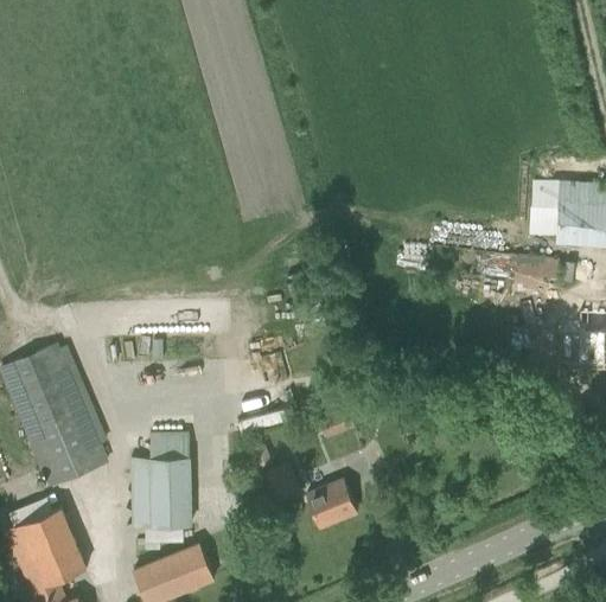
[(556,245),(605,245),(605,193),(559,190),(556,245)]
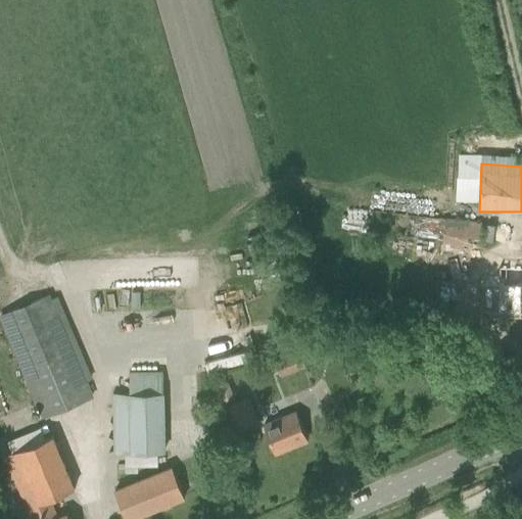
[(374,234),(410,233),(410,216),(374,217),(374,234)]
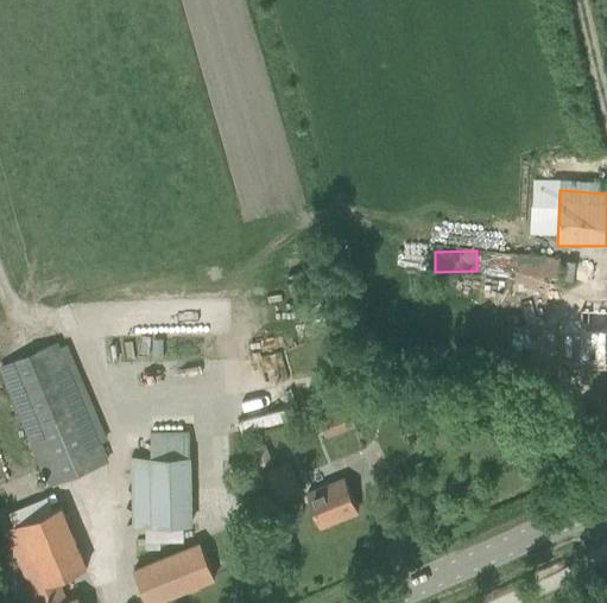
[(519,259),(516,287),(541,291),(541,280),(557,283),(560,265),(519,259)]
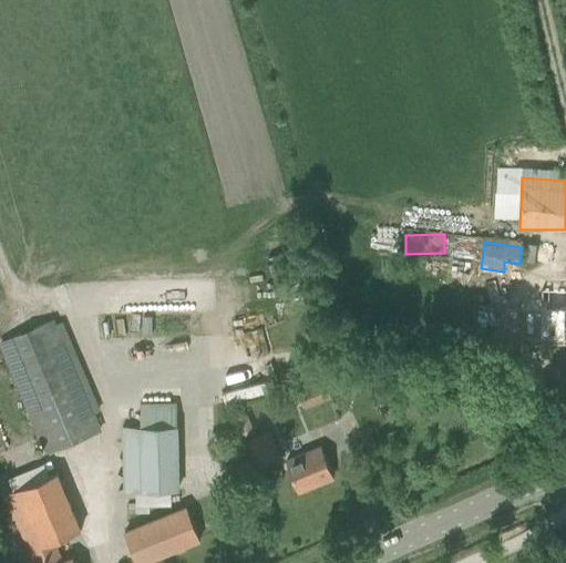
[(542,345),(565,345),(565,294),(543,294),(543,306),(526,306),(525,321),(525,344),(542,345)]
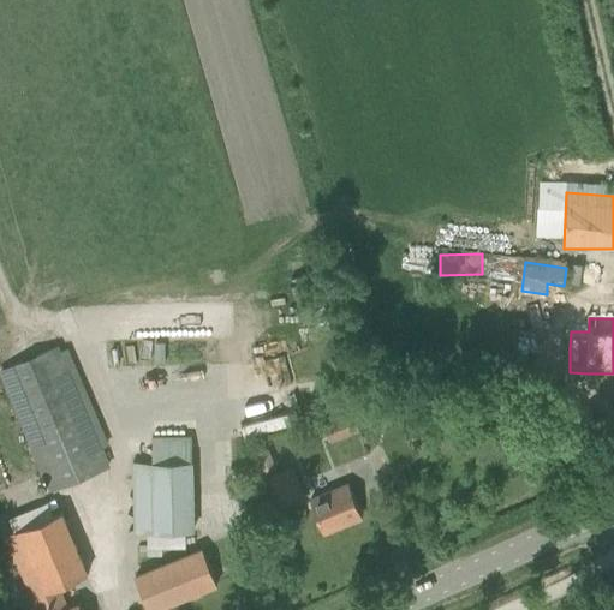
[(0,376),(52,497),(108,472),(58,352),(0,376)]
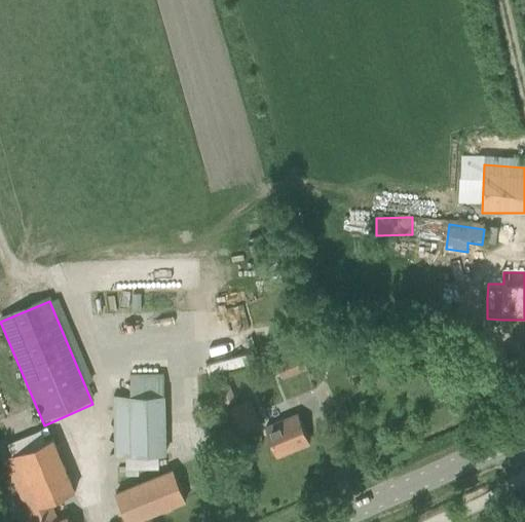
[(308,371),(301,352),(276,362),(285,381),(308,371)]
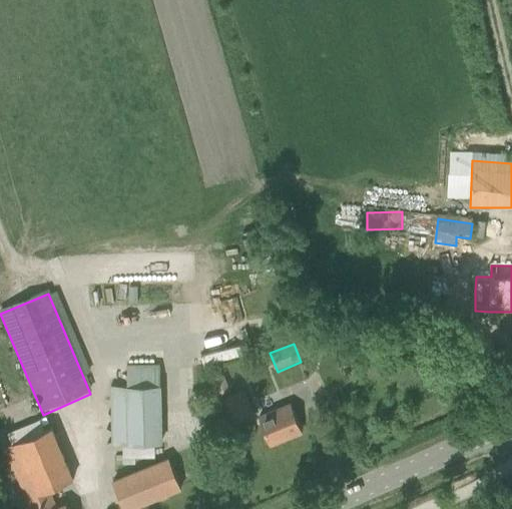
[(110,389),(111,427),(112,447),(161,446),(159,368),(127,369),(127,389),(110,389)]
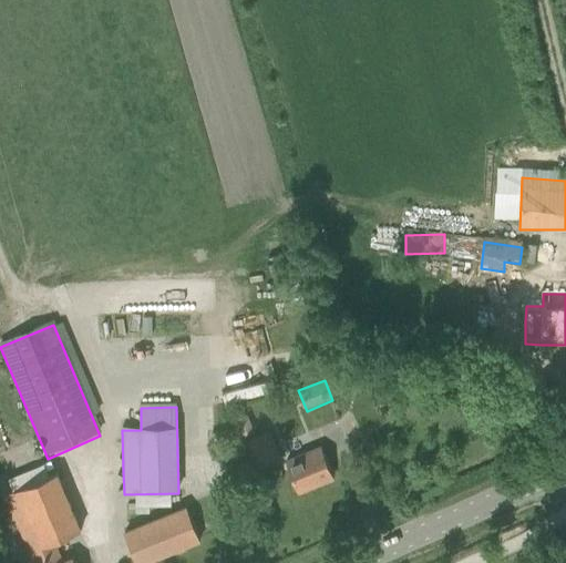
[(246,417),(230,422),(238,442),(254,437),(246,417)]
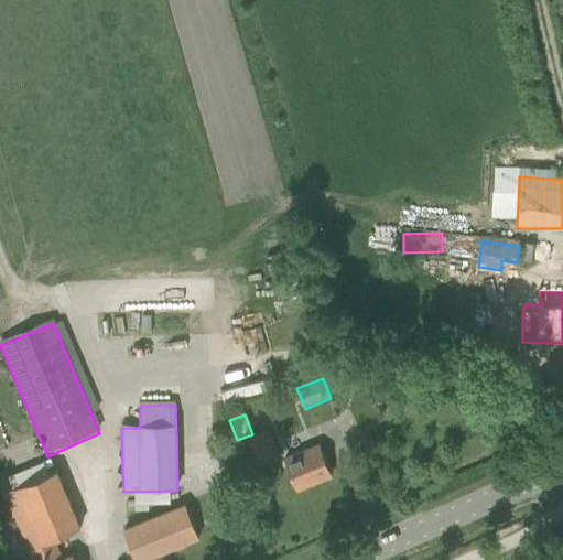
[(244,444),(255,469),(280,459),(269,434),(244,444)]
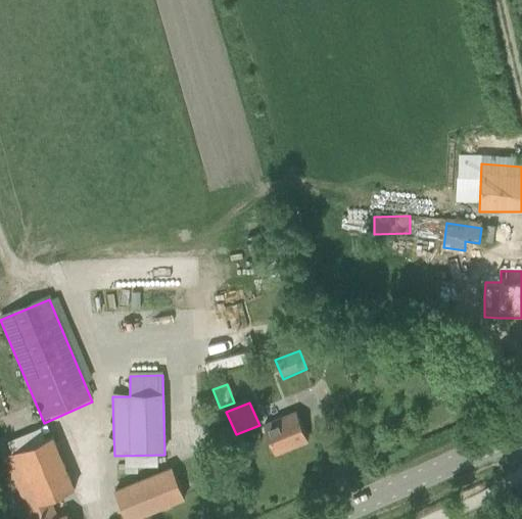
[(265,429),(268,437),(276,457),(309,443),(297,416),(265,429)]
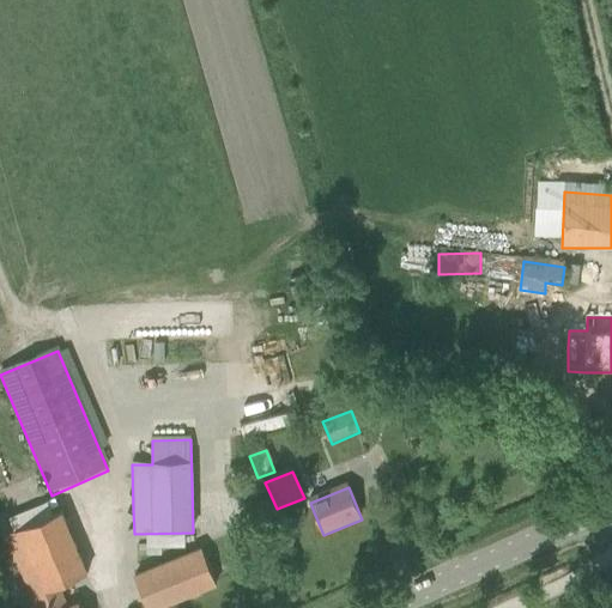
[(80,607),(80,606),(78,607),(67,607),(59,588),(88,577),(62,515),(7,537),(36,607),(80,607)]
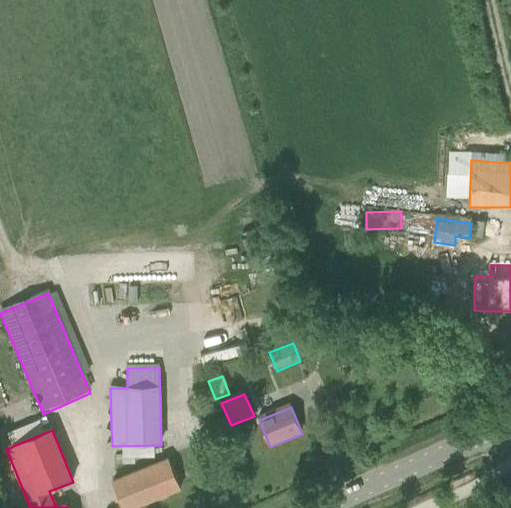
[(170,463),(114,486),(122,507),(134,507),(181,489),(170,463)]
